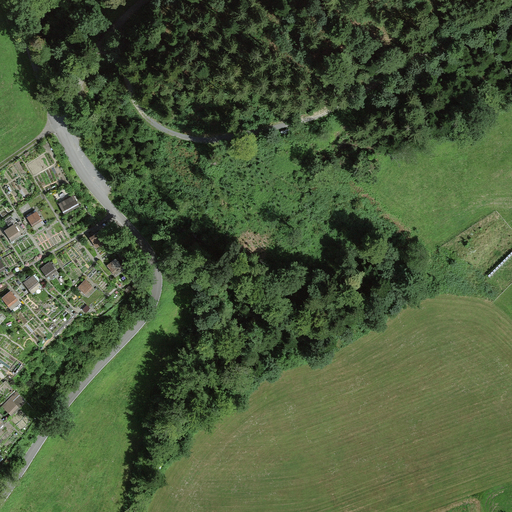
[(74,193),(59,201),(63,210),(79,202),(74,193)]
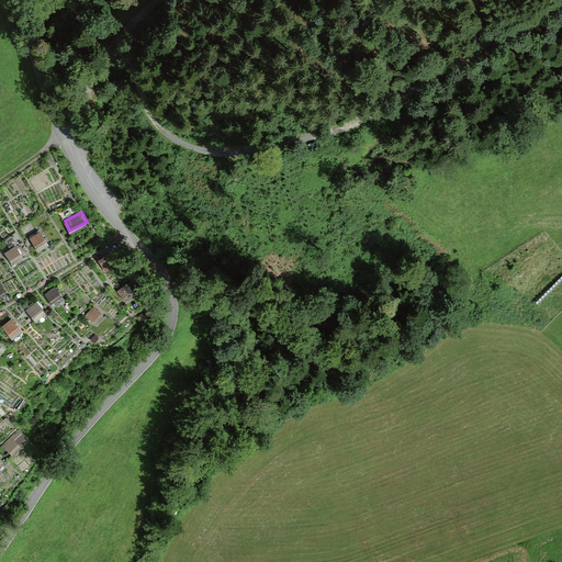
[(30,236),(37,249),(48,243),(41,229),(30,236)]
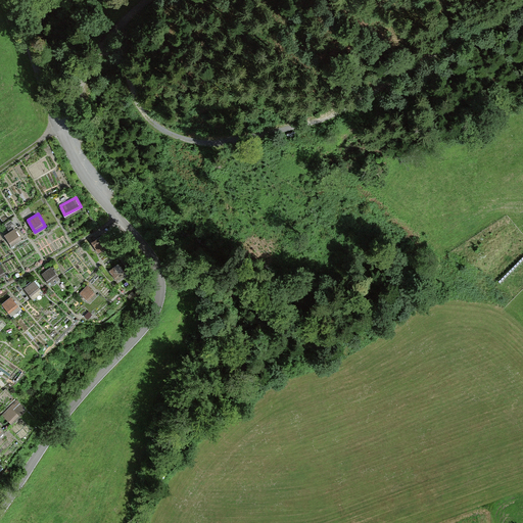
[(17,227),(5,232),(11,245),(24,239),(17,227)]
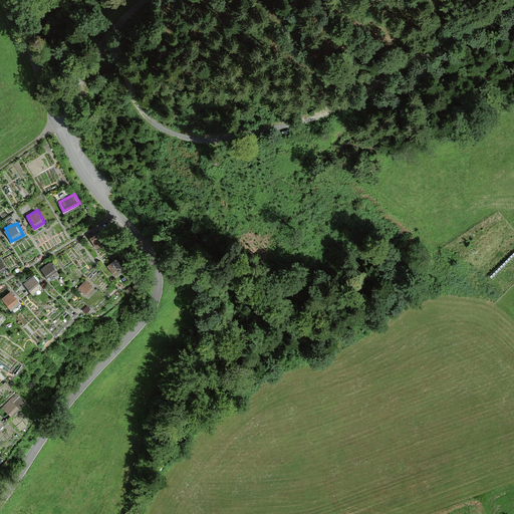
[(24,281),(30,289),(40,281),(34,273),(24,281)]
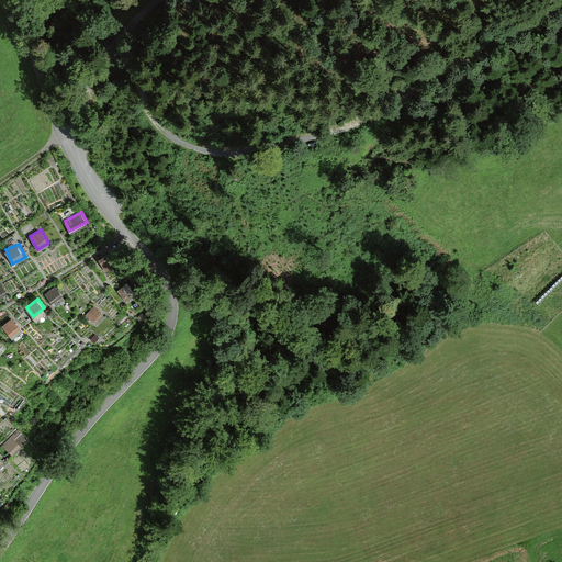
[(2,324),(12,337),(22,329),(13,317),(2,324)]
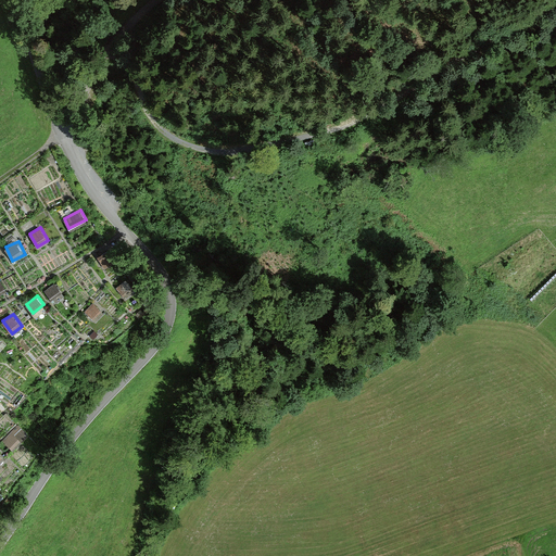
[(4,440),(14,449),(28,433),(19,425),(4,440)]
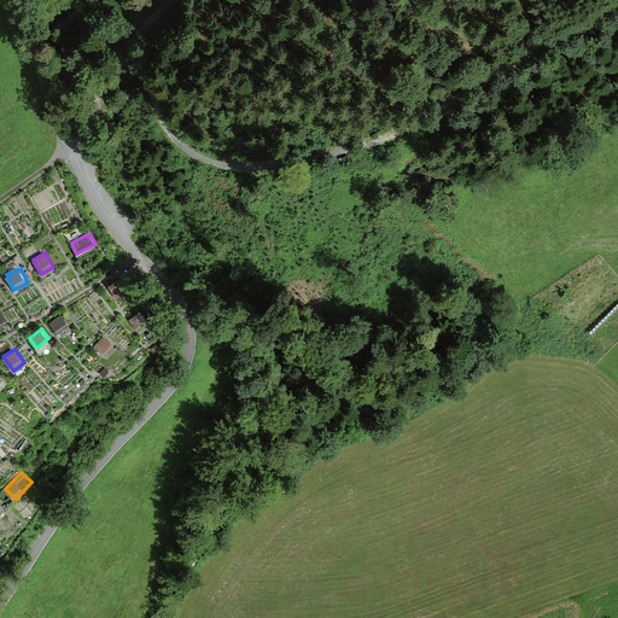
All buildings are outlined.
